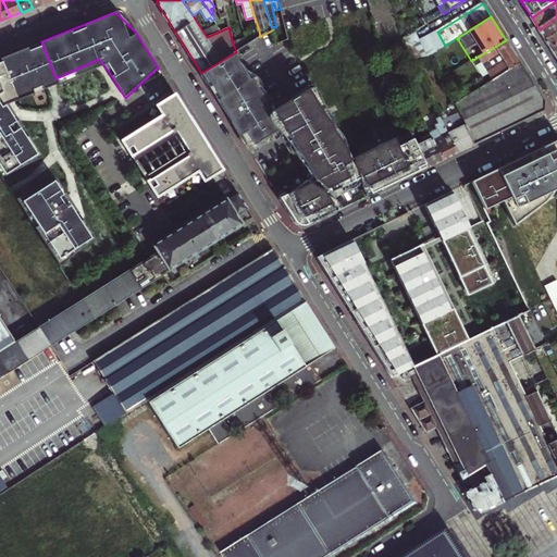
[(556,17),(540,29),(543,36),(546,40),(556,34),(556,17)]
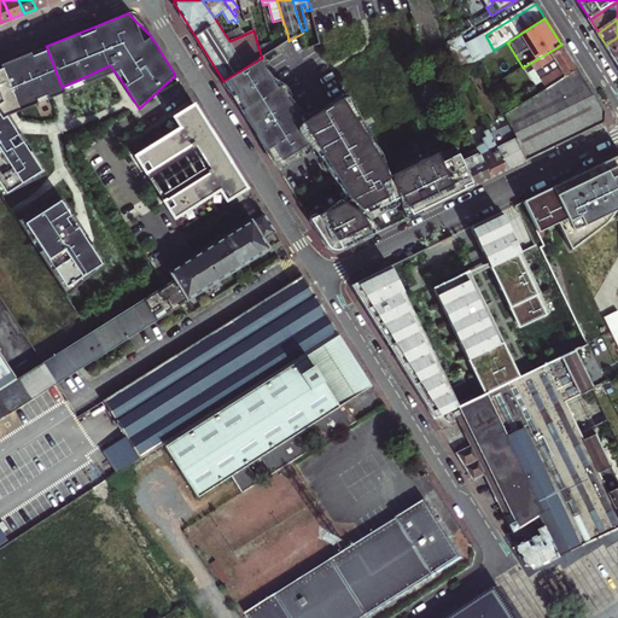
[(287,34),(272,39),(273,42),(275,50),(289,41),(287,34)]
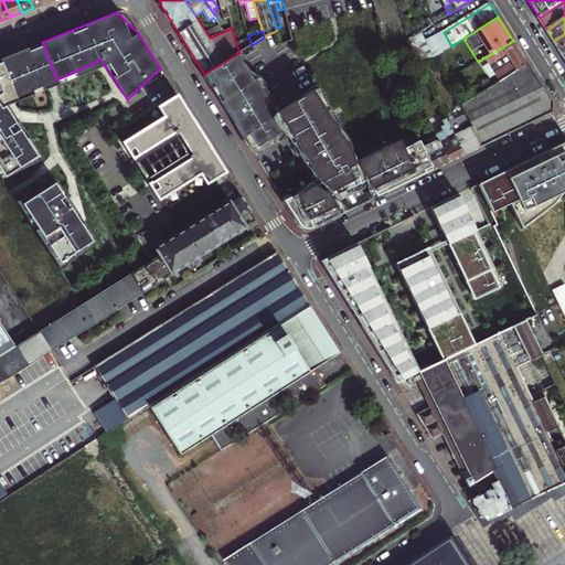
[(434,57),(439,54),(451,46),(444,32),(426,43),(434,57)]
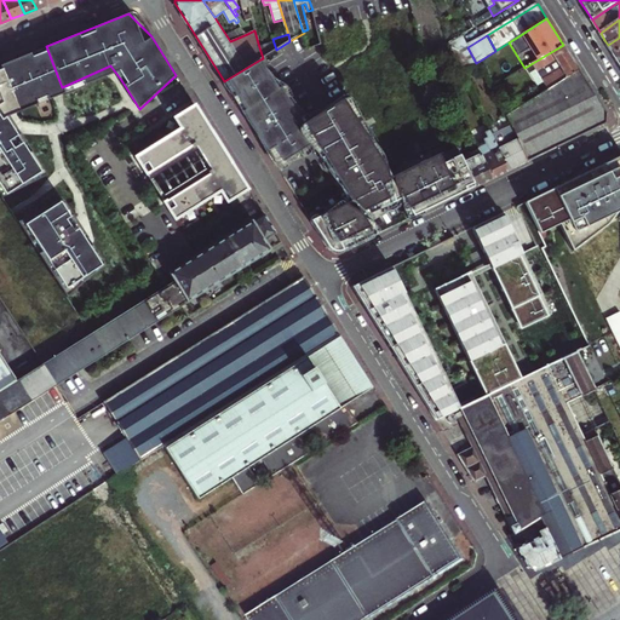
[(448,45),(461,72),(476,63),(468,47),(460,36),(448,45)]
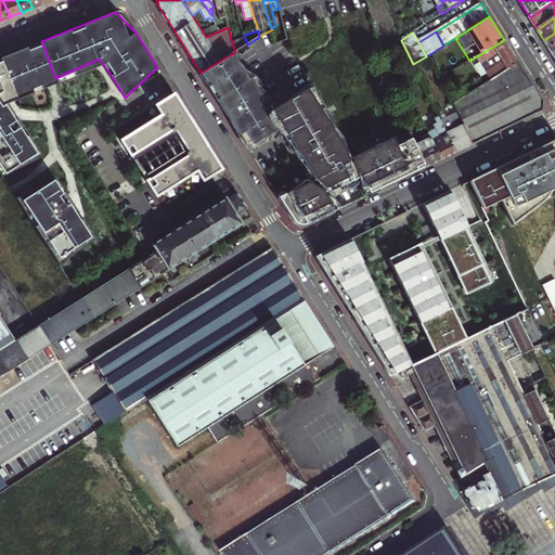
[(554,34),(544,40),(547,44),(550,49),(554,46),(554,34)]
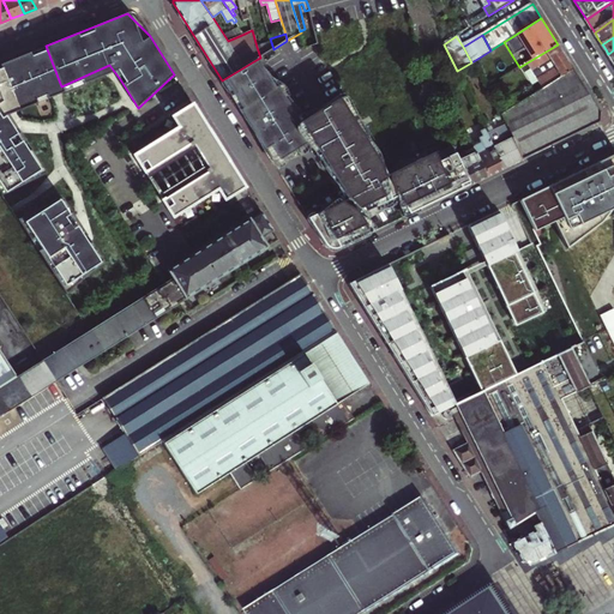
[(271,42),(257,47),(260,58),(264,55),(274,49),(271,42)]
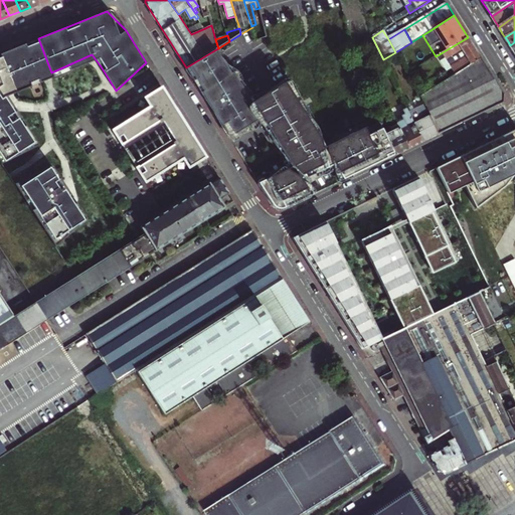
[(454,75),(482,58),(475,48),(468,37),(441,53),(454,75)]
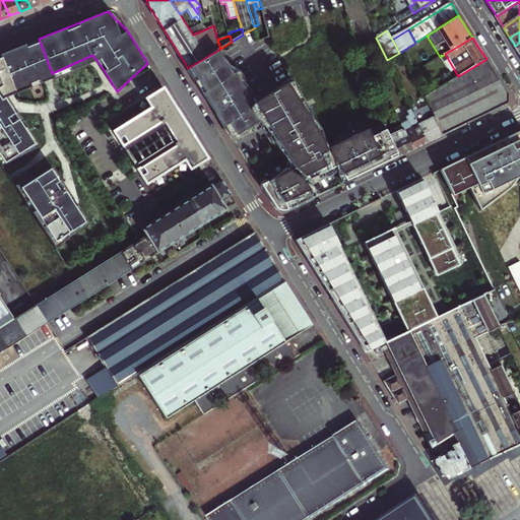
[(39,39),(17,48),(0,55),(0,160),(2,166),(40,147),(7,98),(27,84),(52,73),(39,39)]
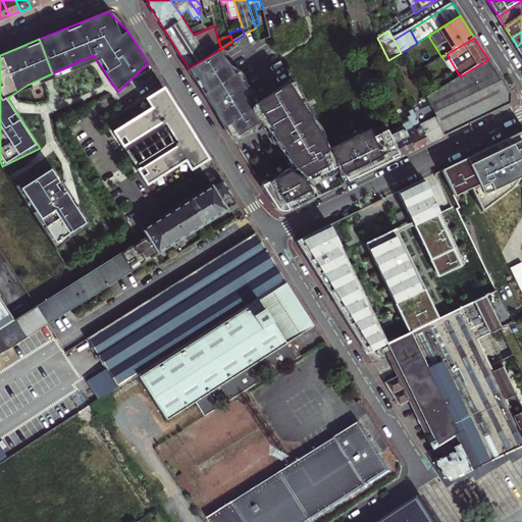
[(297,169),(306,184),(338,167),(330,150),(289,85),(270,96),(260,102),(255,105),(237,74),(235,75),(219,50),(189,68),(196,81),(209,101),(230,134),(233,140),(265,119),(270,127),(297,169)]
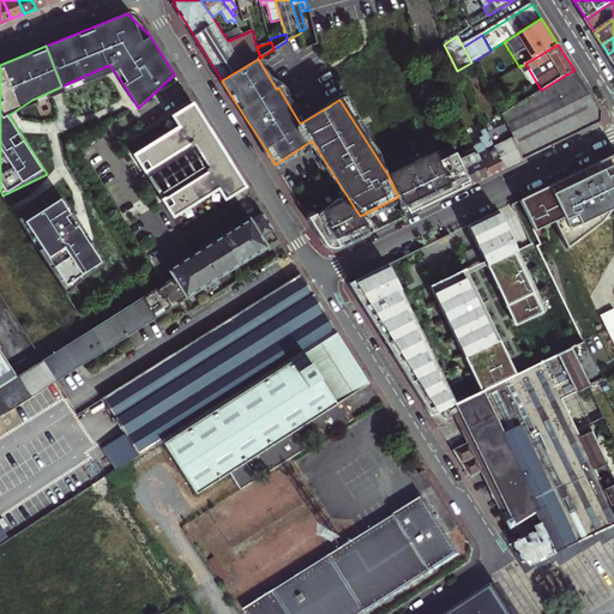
[(501,113),(523,160),(600,122),(601,118),(602,114),(575,70),(541,90),(501,113)]
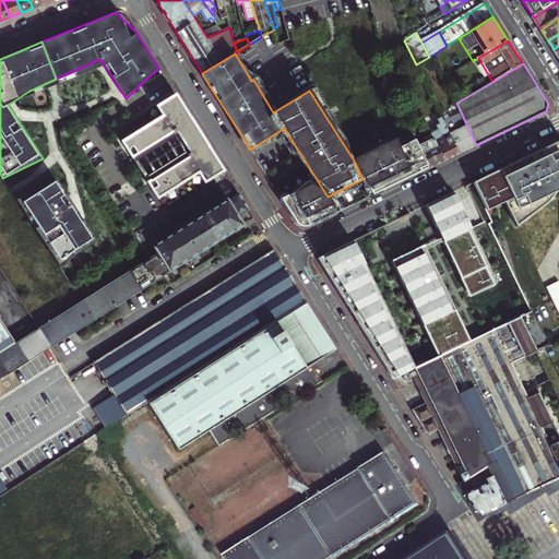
[(228,178),(224,170),(201,134),(180,102),(176,95),(157,107),(164,117),(122,142),(158,199),(200,174),(205,183),(219,175),(223,180),(227,178),(228,178)]
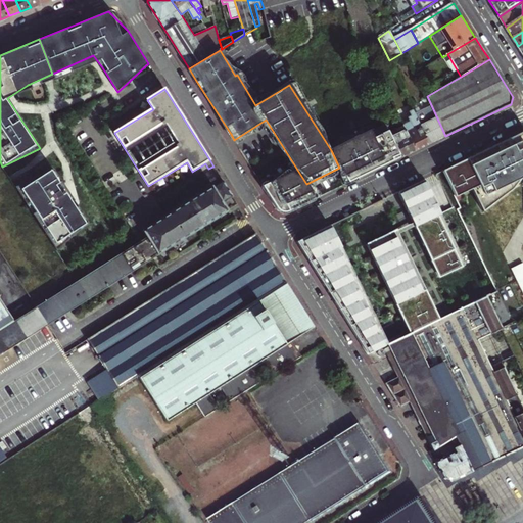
[(411,105),(430,143),(437,140),(445,136),(427,96),(420,99),(418,94),(408,99),(411,105)]
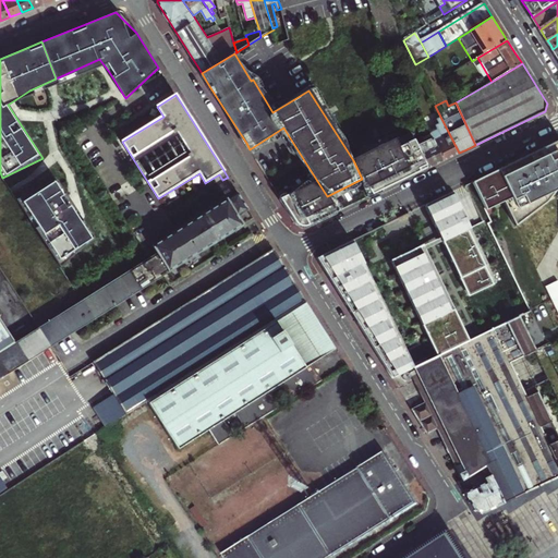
[(431,134),(444,160),(451,156),(459,153),(438,112),(436,113),(438,119),(437,119),(439,123),(436,125),(438,131),(431,134)]
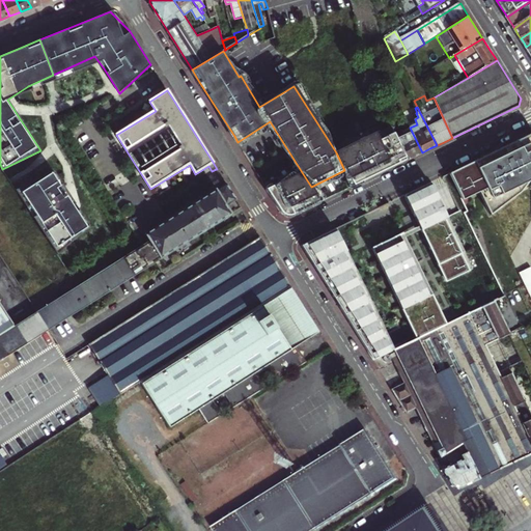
[(397,139),(408,160),(416,156),(422,152),(410,128),(409,126),(407,126),(409,129),(404,131),(406,135),(397,139)]
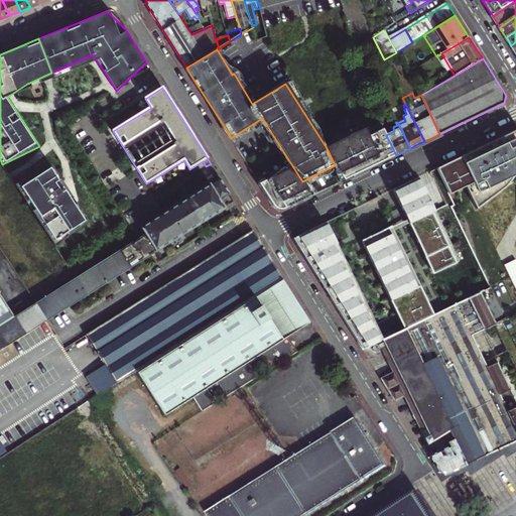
[(335,165),(345,179),(374,165),(396,155),(386,135),(381,123),(366,130),(365,129),(327,148),(335,165)]
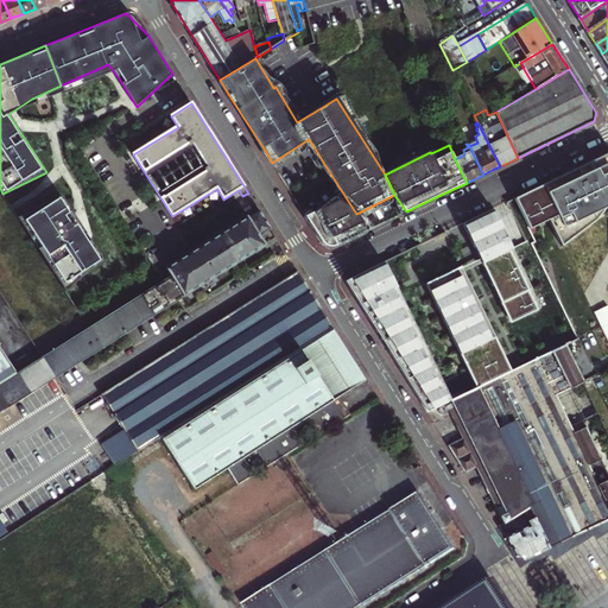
[(607,153),(564,175),(515,198),(532,228),(551,220),(563,245),(602,227),(607,217),(607,153)]
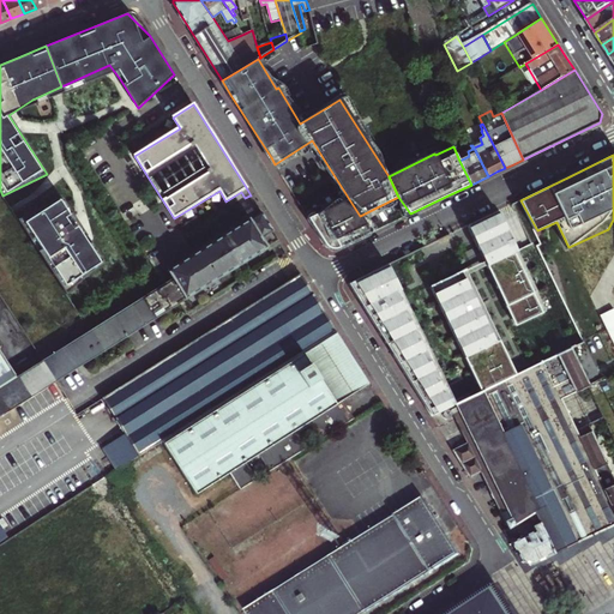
[(18,220),(67,295),(103,262),(90,242),(62,198),(18,220)]
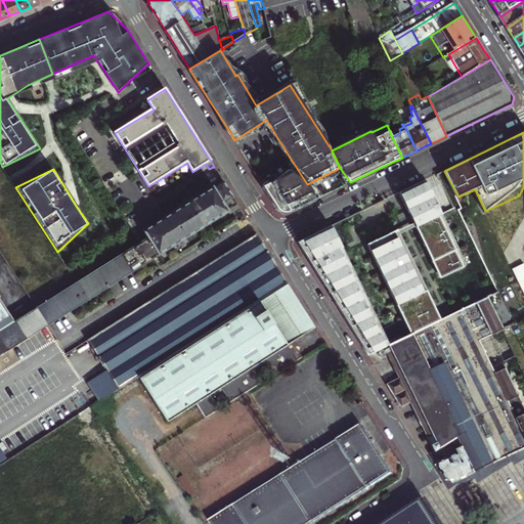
[(279,211),(287,214),(293,211),(316,200),(307,184),(298,170),(264,186),(279,211)]
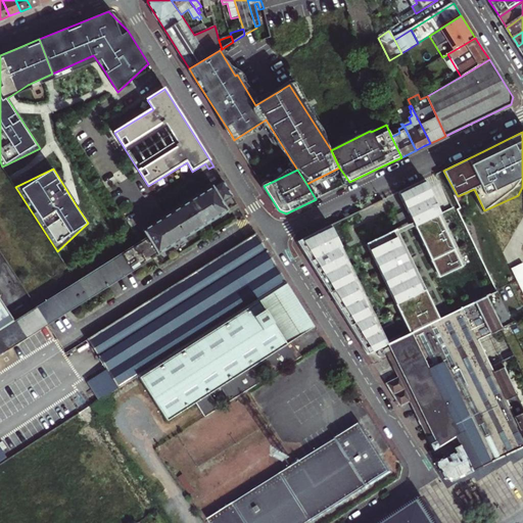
[(221,177),(209,183),(211,187),(151,223),(168,249),(238,204),(227,187),(221,177)]
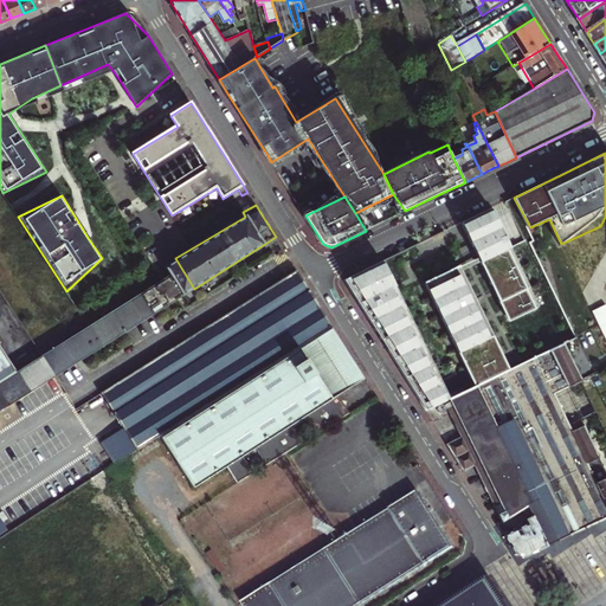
[(539,307),(491,208),(462,223),(509,322),(539,307)]
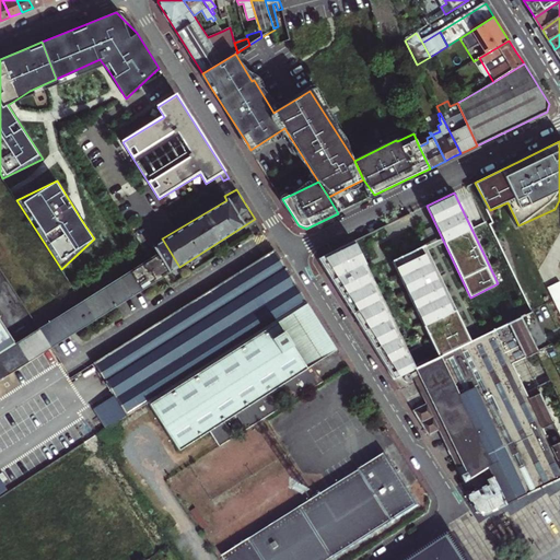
[(380,234),(360,240),(368,267),(387,261),(380,234)]
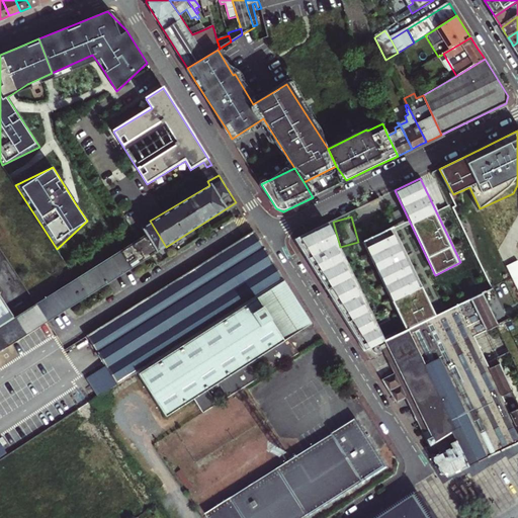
[(0,348),(45,320),(48,318),(51,322),(166,247),(150,221),(141,229),(146,236),(15,317),(0,292),(0,348)]
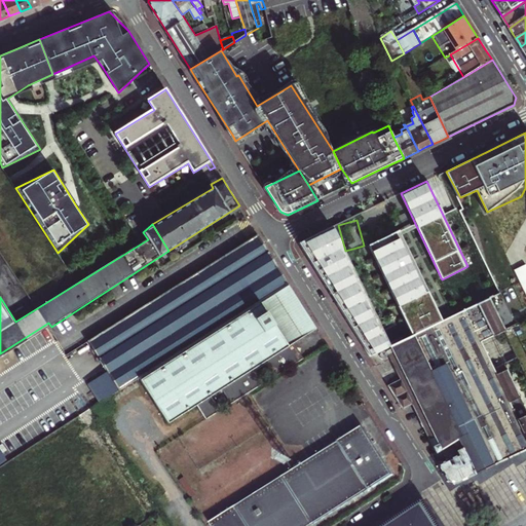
[(323,280),(370,357),(386,349),(390,347),(332,226),(298,242),(323,280)]
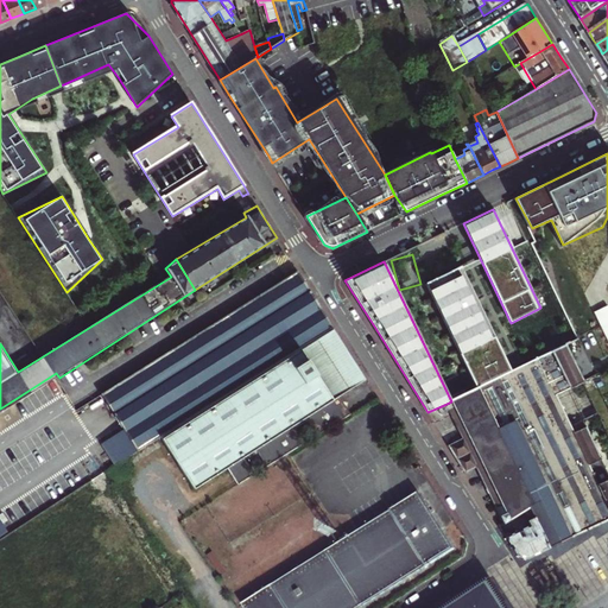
[(461,267),(426,285),(476,388),(512,372),(461,267)]
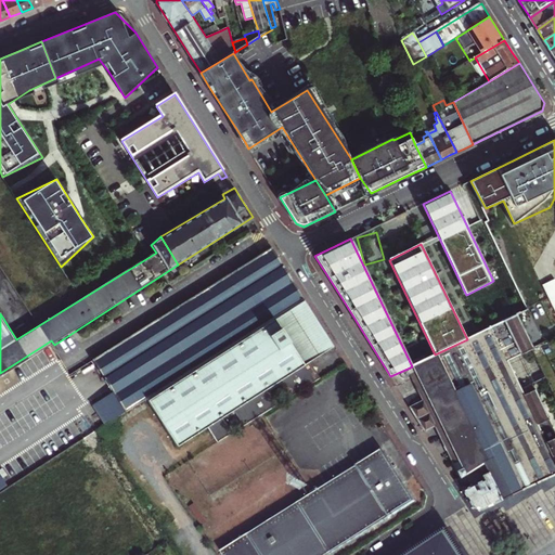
[(208,427),(219,443),(262,416),(280,405),(269,388),(279,382),(289,399),(320,378),(309,362),(334,346),(305,299),(272,247),(95,362),(111,387),(116,396),(98,408),(107,424),(127,412),(146,400),(178,448),(208,427)]
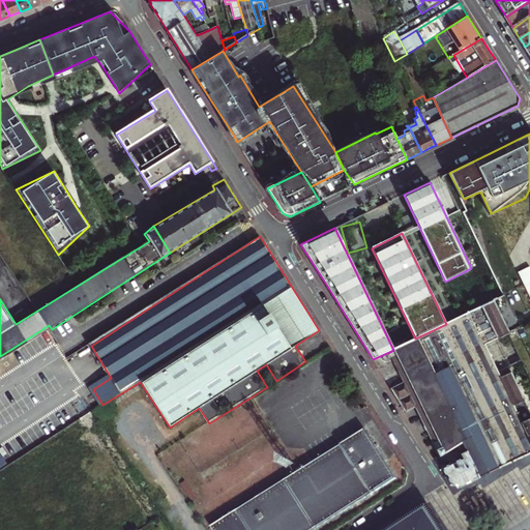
[(490,263),(504,256),(499,245),(484,252),(490,263)]
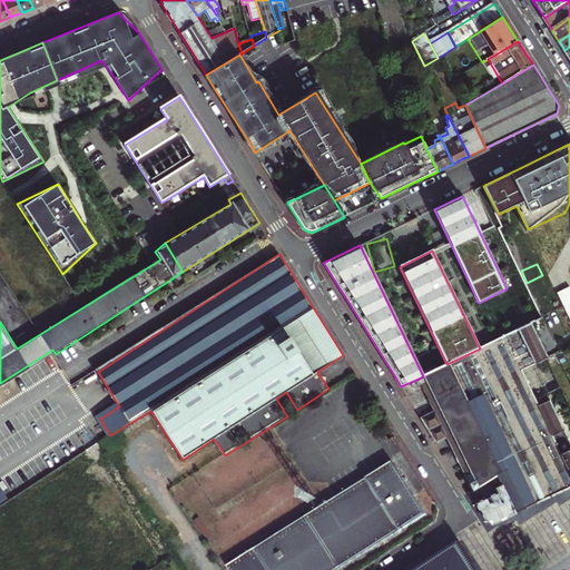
[(569,487),(569,475),(556,444),(533,399),(560,387),(549,364),(547,359),(531,324),(480,349),(446,364),(423,376),(419,379),(434,411),(421,418),(436,442),(448,438),(451,444),(469,480),(474,490),(491,480),(497,477),(516,512),(547,498),(569,487)]
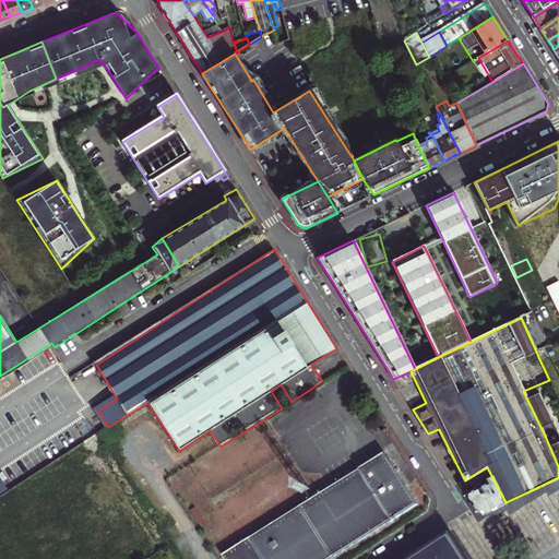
[(558,400),(549,380),(523,391),(545,436),(556,430),(558,437),(558,400)]
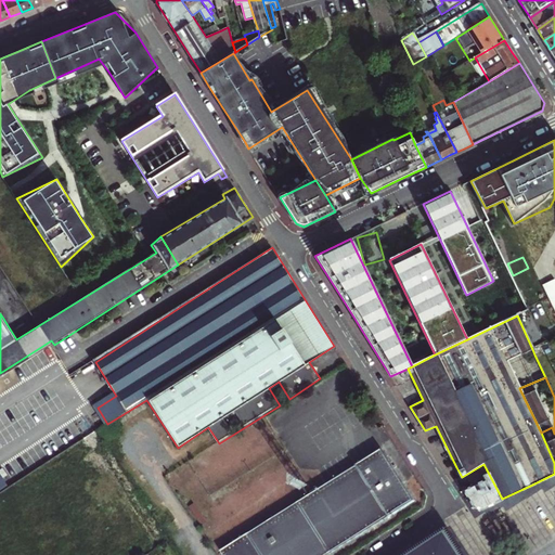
[(541,433),(554,463),(554,434),(552,427),(541,433)]
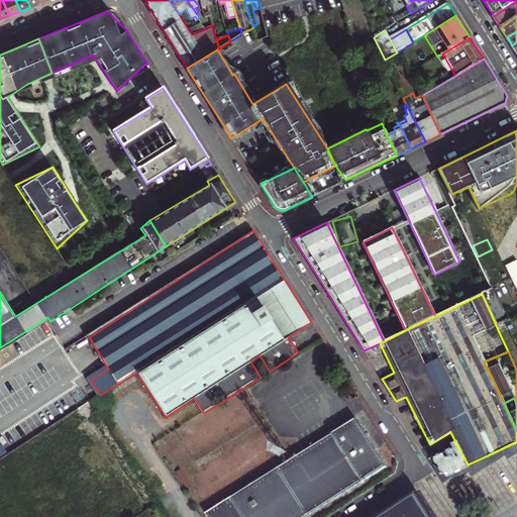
[(207,516),(310,516),(388,467),(357,418),(309,450),(305,452),(207,516)]
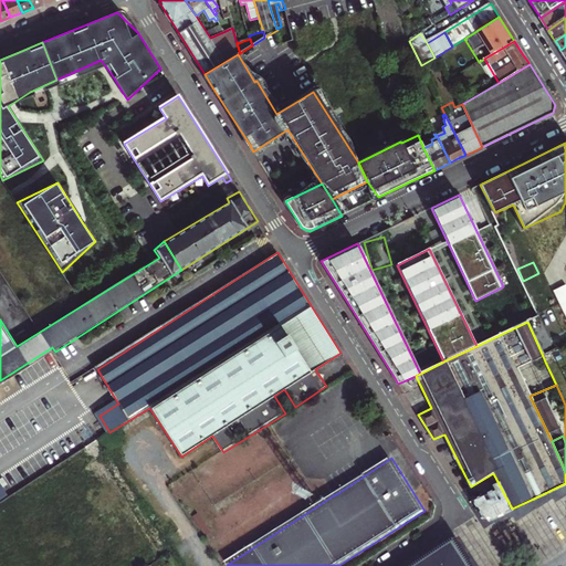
[(494,491),(472,502),(480,513),(482,517),(485,519),(491,519),(512,509),(493,473),(488,477),(494,491)]
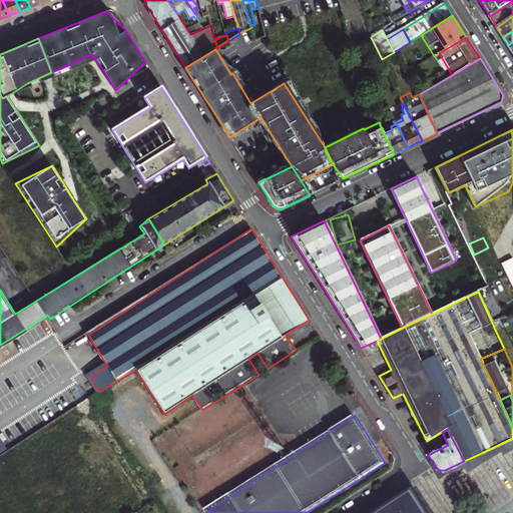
[(429,512),(421,500),(414,489),(376,512),(429,512)]
